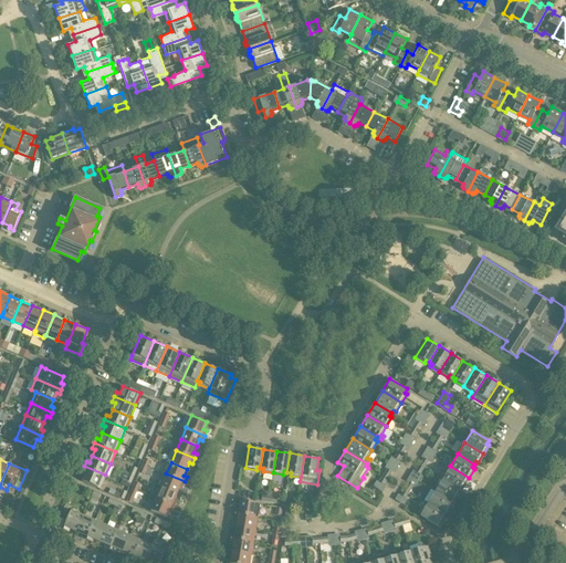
[(105,475),(84,466),(82,471),(85,472),(82,479),(100,487),(105,475)]
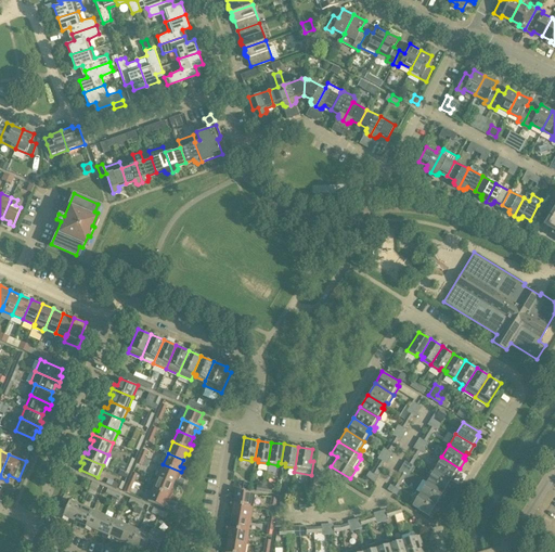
[(441,457),(434,469),(450,478),(452,475),(454,477),(460,469),(441,457)]
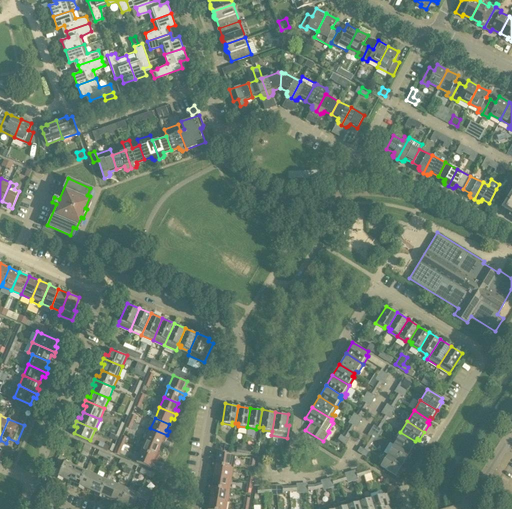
[(119,435),(122,428),(117,426),(111,424),(108,431),(119,435)]
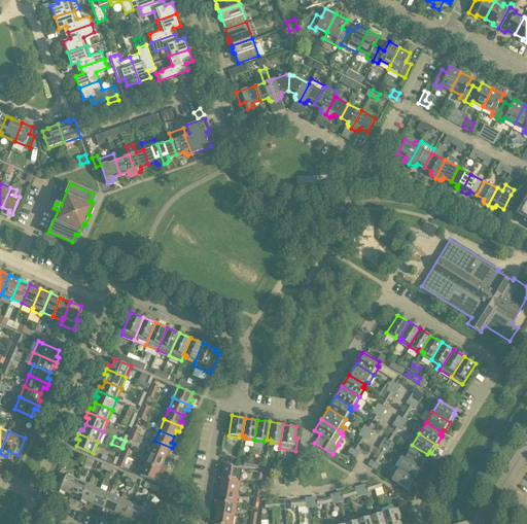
[(172,448),(154,441),(150,452),(165,458),(167,452),(170,453),(172,448)]
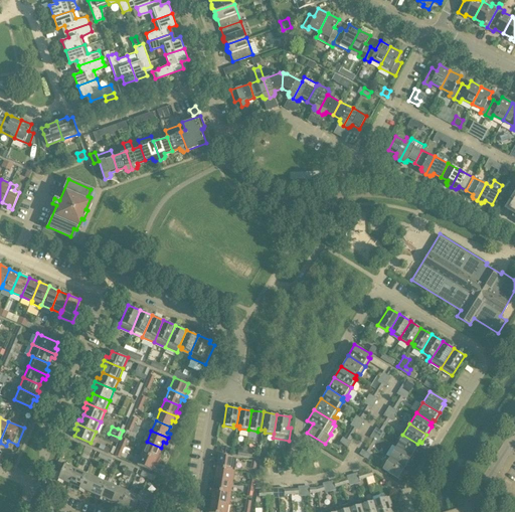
[(402,435),(397,432),(395,436),(400,439),(396,446),(413,456),(418,448),(416,447),(417,444),(402,435)]
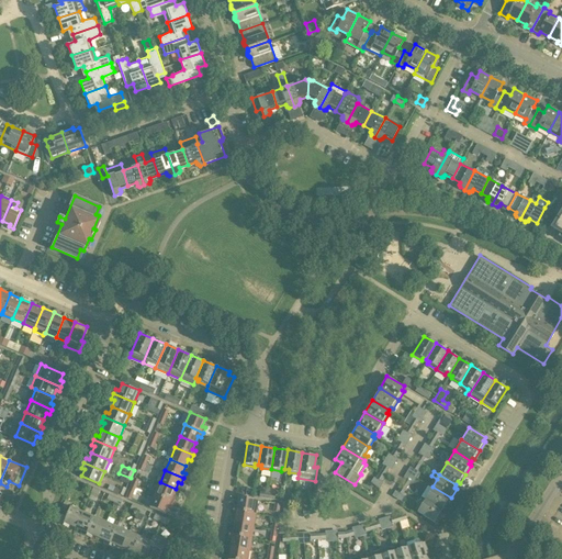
[(176,489),(160,482),(155,493),(173,501),(176,496),(172,495),(176,489)]
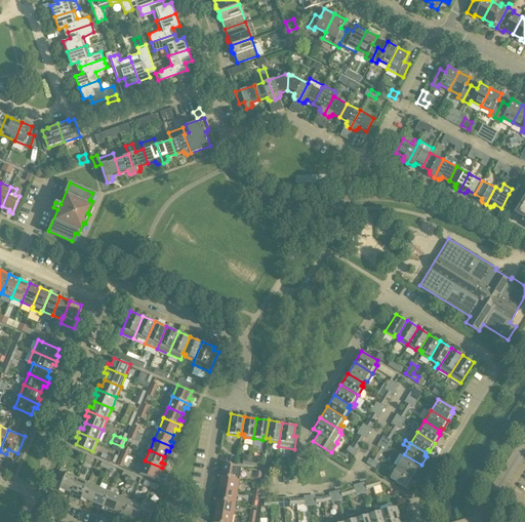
[(124,459),(127,453),(123,451),(120,457),(118,463),(122,465),(124,459)]
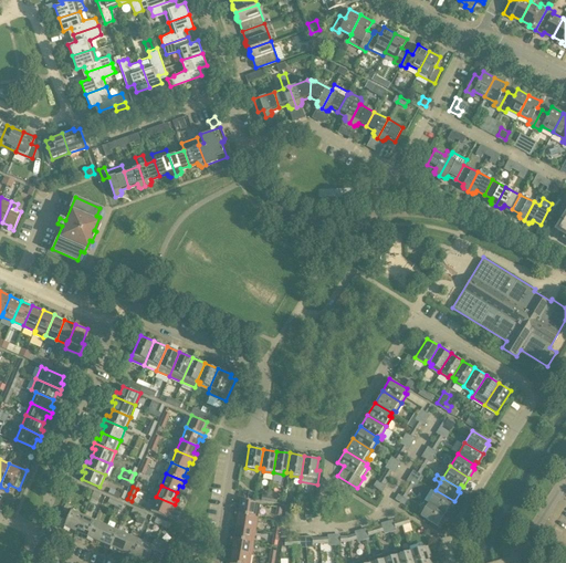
[(454,501),(436,490),(428,501),(444,512),(447,509),(449,510),(454,501)]
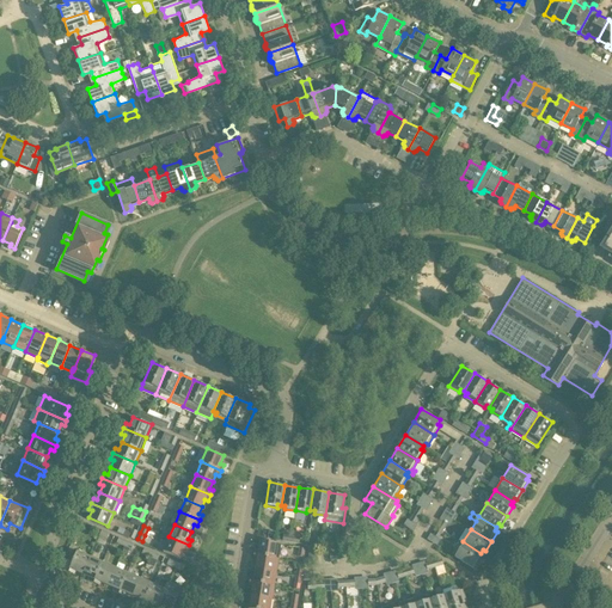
[(189,545),(169,536),(164,550),(179,557),(183,550),(187,551),(189,545)]
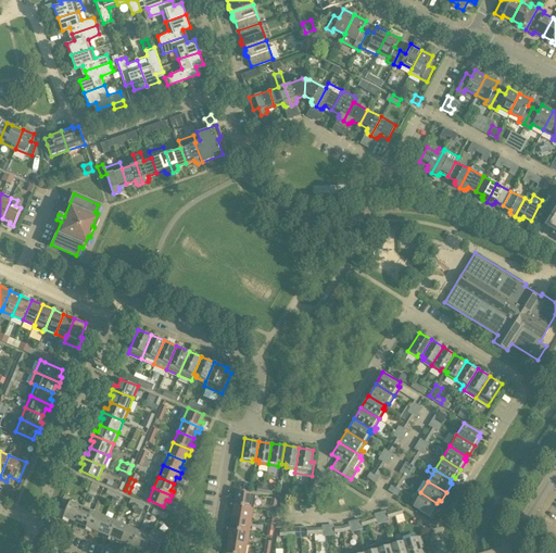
[(230,503),(253,506),(254,493),(236,490),(235,498),(231,498),(230,503)]
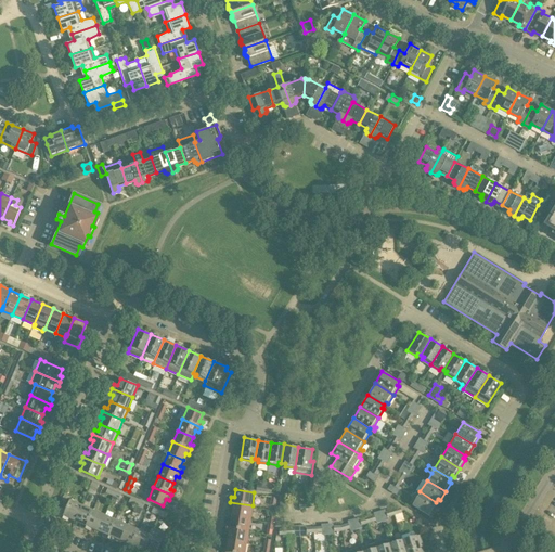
[(436,502),(420,491),(412,503),(430,515),(437,505),(434,504),(436,502)]
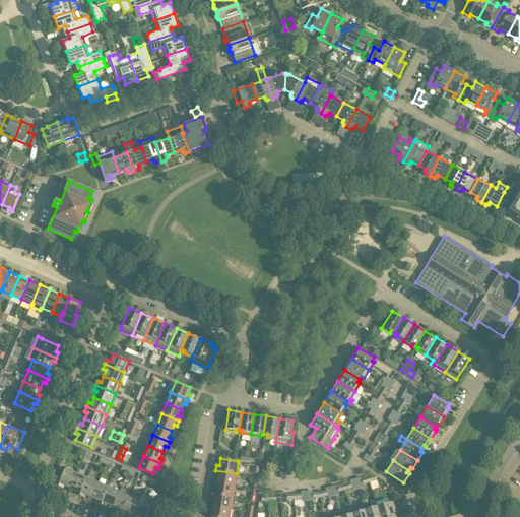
[(61,465),(57,474),(54,482),(63,487),(64,483),(70,487),(76,472),(61,465)]
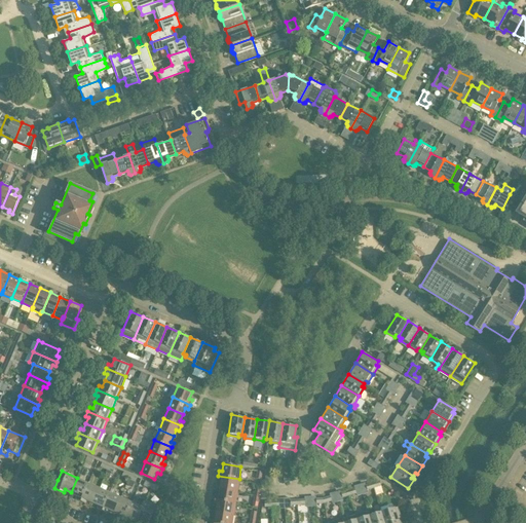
[(239,479),(218,476),(218,480),(220,481),(219,487),(237,490),(239,479)]
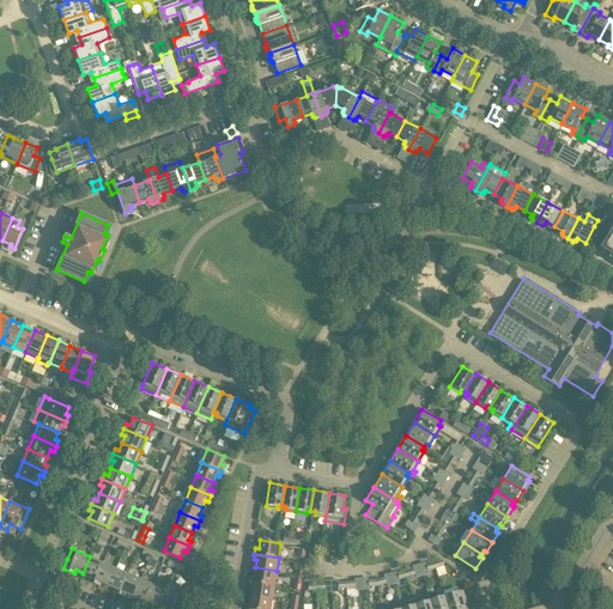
[(102,561),(90,556),(83,573),(90,576),(89,579),(93,582),(102,561)]
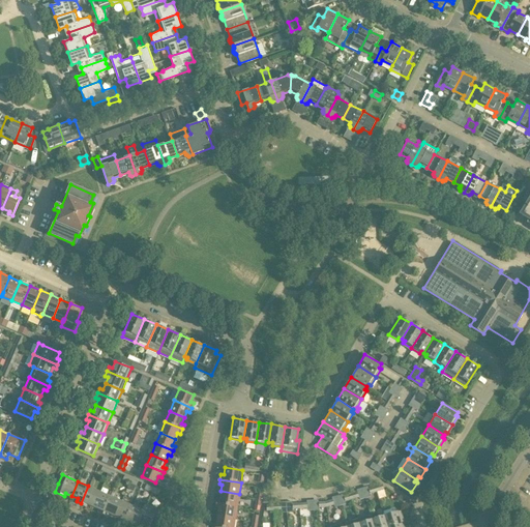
[(99,491),(88,486),(81,503),(86,505),(87,502),(93,505),(99,491)]
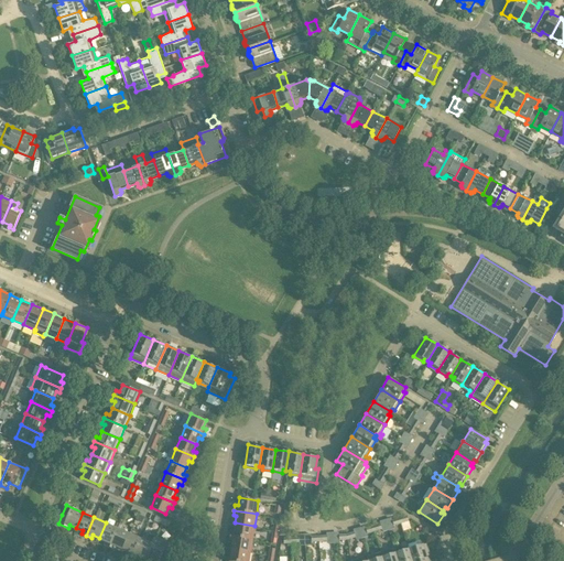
[(117,527),(106,522),(99,538),(106,540),(105,543),(109,546),(117,527)]
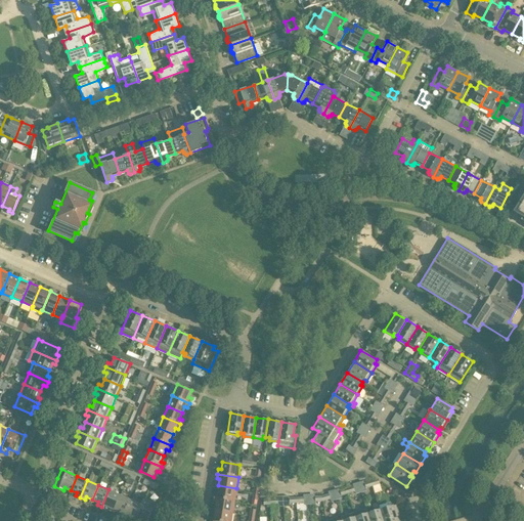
[(236,488),(218,485),(217,492),(214,491),(214,496),(234,500),(236,488)]
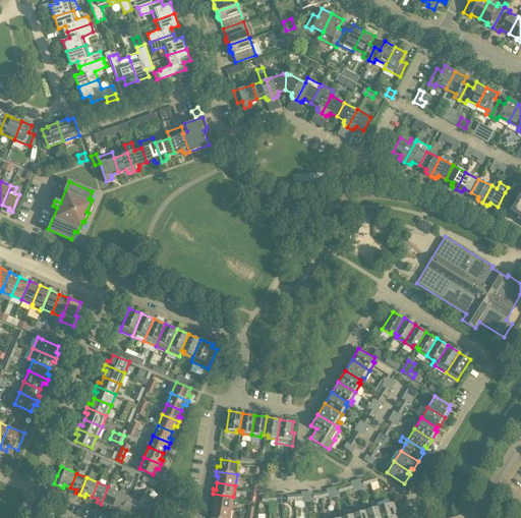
[(119,492),(108,486),(101,504),(106,506),(107,503),(113,506),(119,492)]
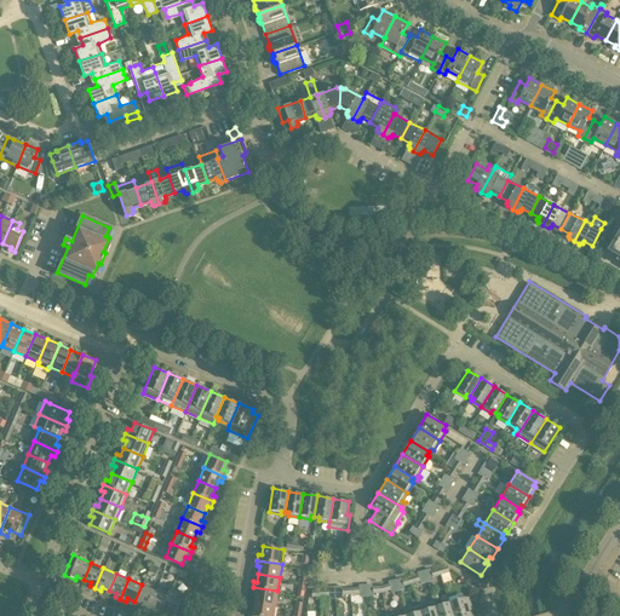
[(154,591),(142,585),(135,602),(142,605),(141,608),(145,610),(154,591)]
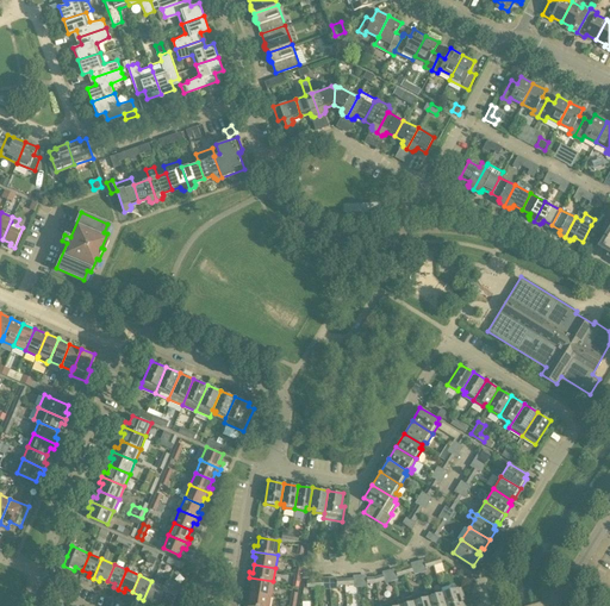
[(167,578),(163,586),(165,586),(159,599),(160,599),(172,605),(178,592),(181,593),(185,586),(167,578)]
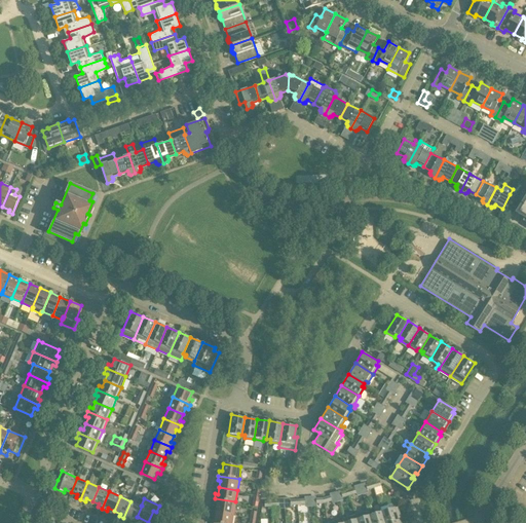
[(235,501),(215,498),(214,503),(217,503),(216,511),(233,514),(235,501)]
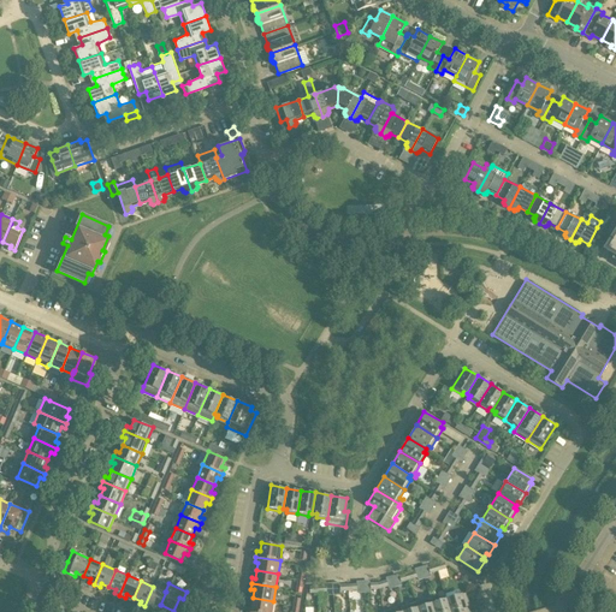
[(153,587),(144,606),(150,608),(152,605),(160,608),(161,605),(160,605),(166,592),(165,592),(153,587)]
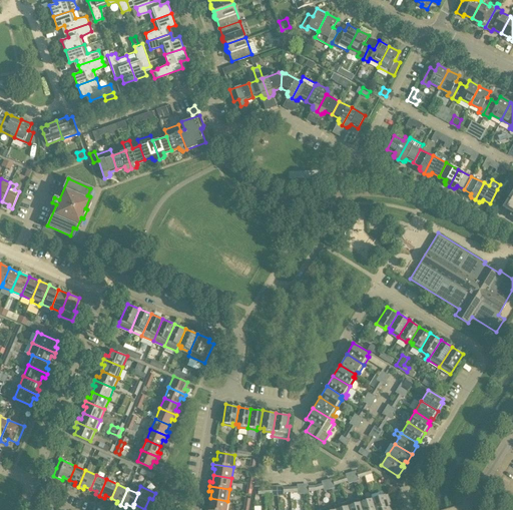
[(387,493),(372,498),(375,509),(389,509),(387,503),(390,503),(387,493)]
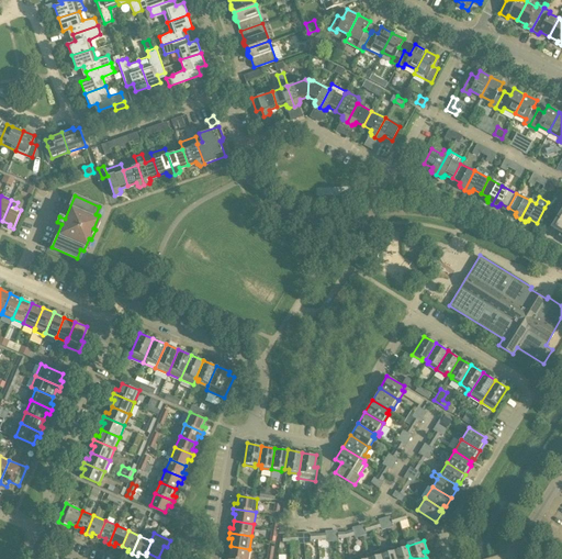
[(396,558),(394,549),(392,545),(379,548),(382,558),(396,558)]
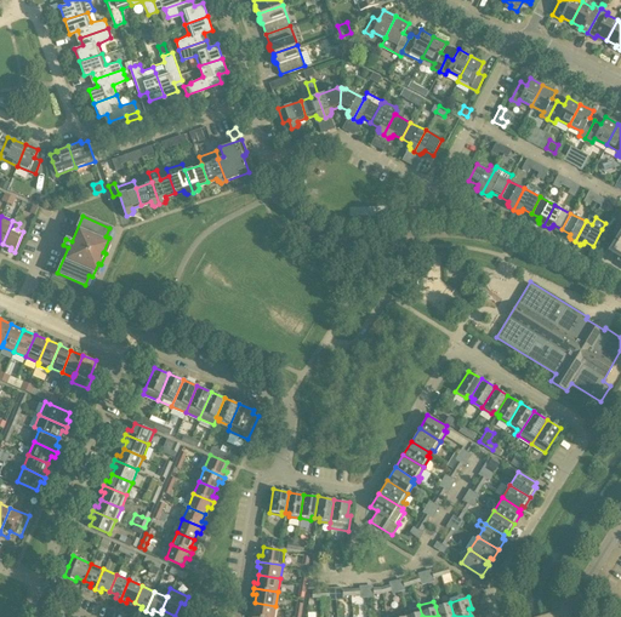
[(273,616),(275,606),(255,603),(254,610),(250,610),(249,616),(254,616),(255,616),(256,616),(257,616),(273,616)]
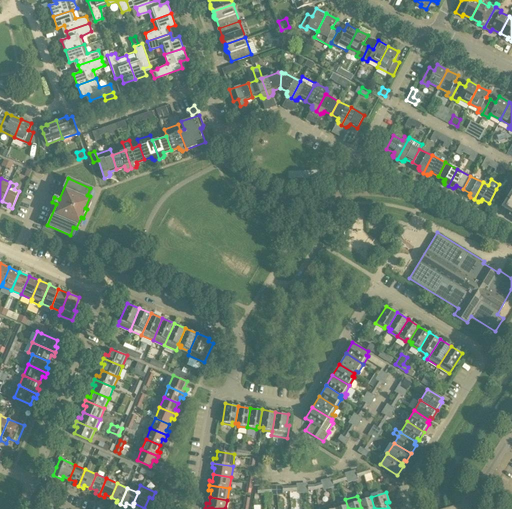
[(374,508),(371,497),(359,500),(361,508),(374,508)]
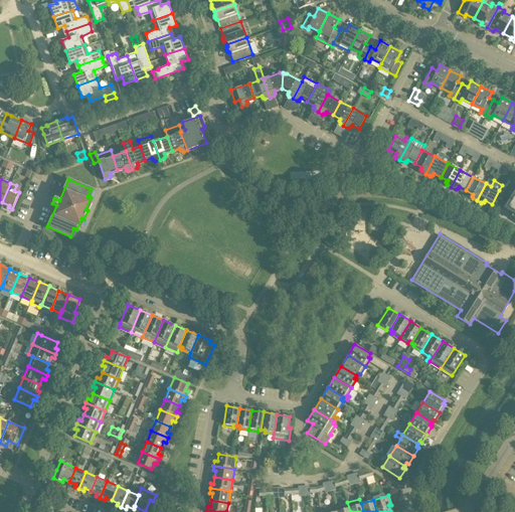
[(350,511),(347,502),(336,506),(337,511),(350,511)]
